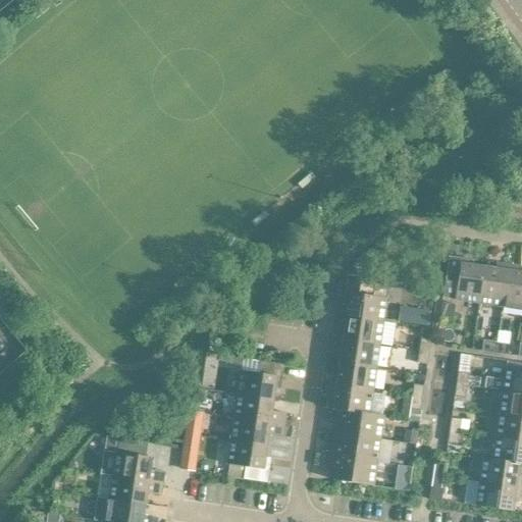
[(449,256),(445,279),(457,281),(455,300),(478,303),(483,266),(472,265),(473,259),(449,256)]
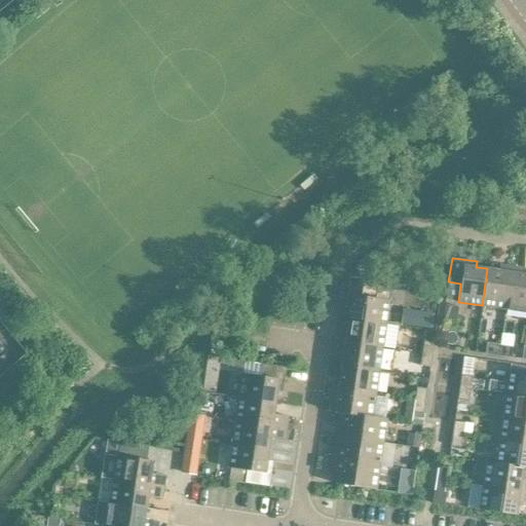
[(487,268),(482,305),(505,308),(512,266),(499,265),(499,270),(487,268)]
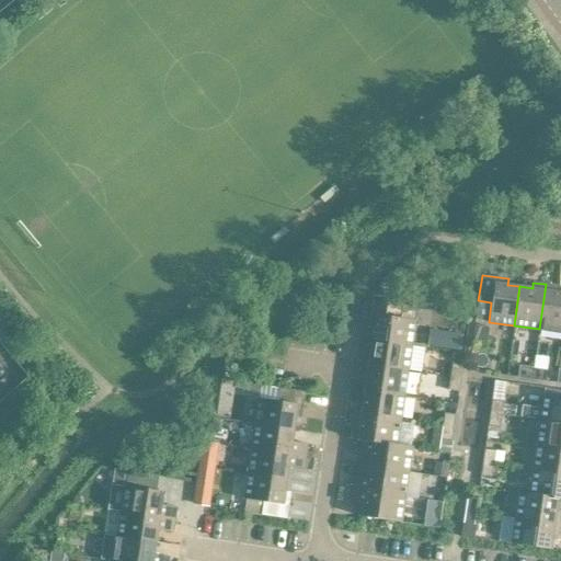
[(558,286),(546,284),(539,329),(560,332),(560,292),(557,292),(558,286)]
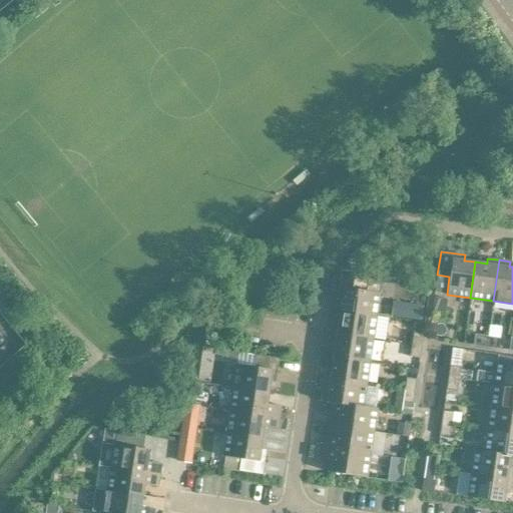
[(341,311),(376,316),(380,293),(362,290),(364,278),(341,275),(337,299),(342,300),(341,311)]
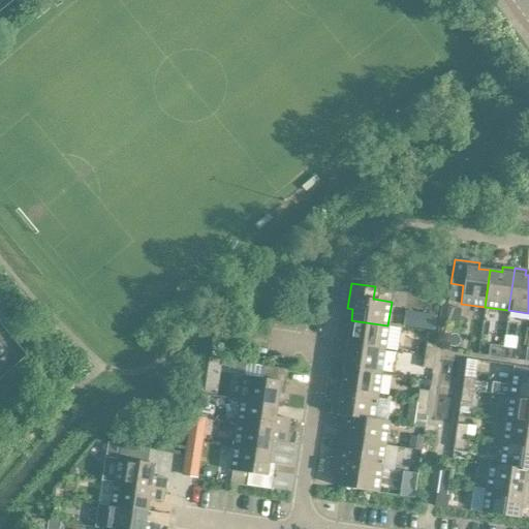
[(433,330),(435,315),(421,313),(418,328),(433,330)]
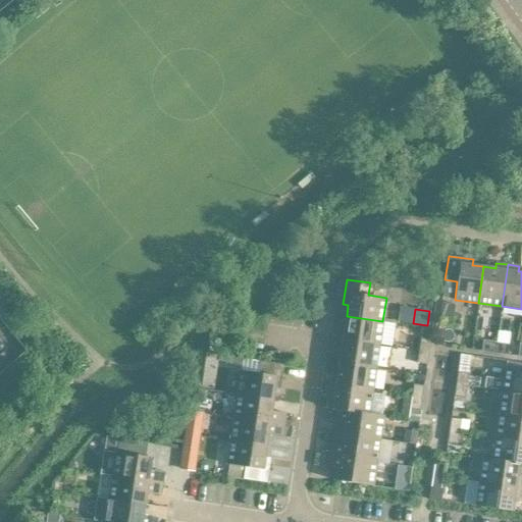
[(382,321),(347,316),(345,327),(340,327),(337,338),(379,345),(382,321)]
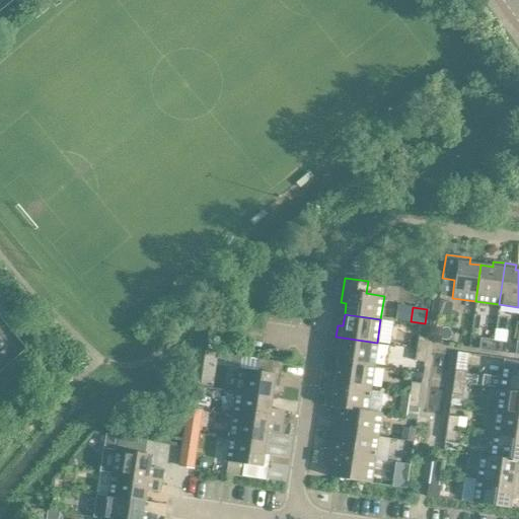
[(492,324),(491,337),(504,338),(505,324),(492,324)]
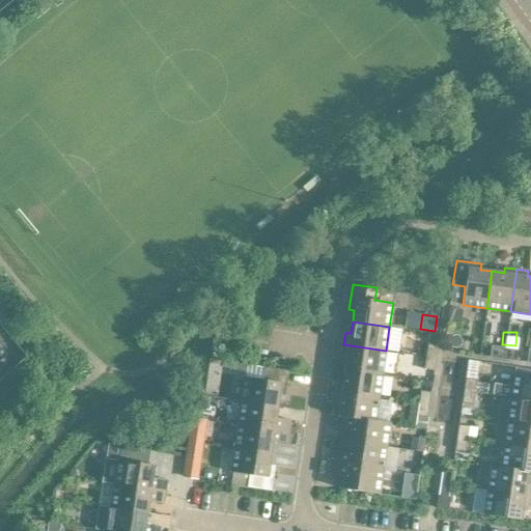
[(386,351),(343,344),(342,356),(347,357),(345,368),(383,373),(386,351)]
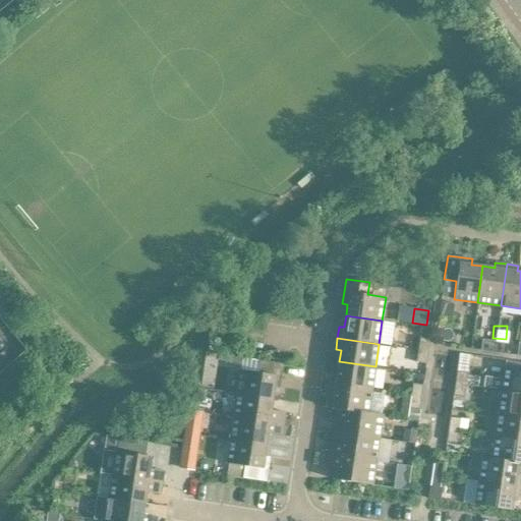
[(428,351),(429,339),(419,338),(418,350),(428,351)]
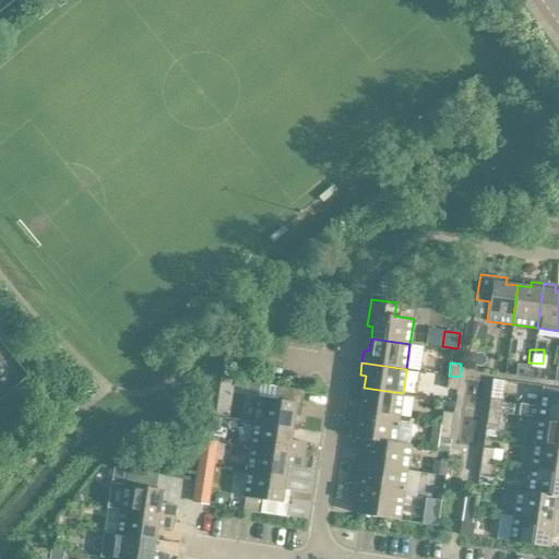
[(518,365),(516,376),(530,378),(532,367),(518,365)]
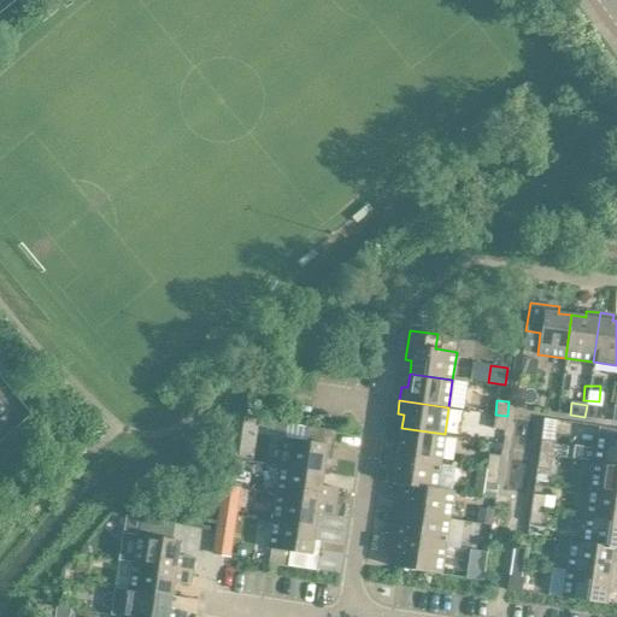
[(587,405),(585,417),(599,418),(601,406),(587,405)]
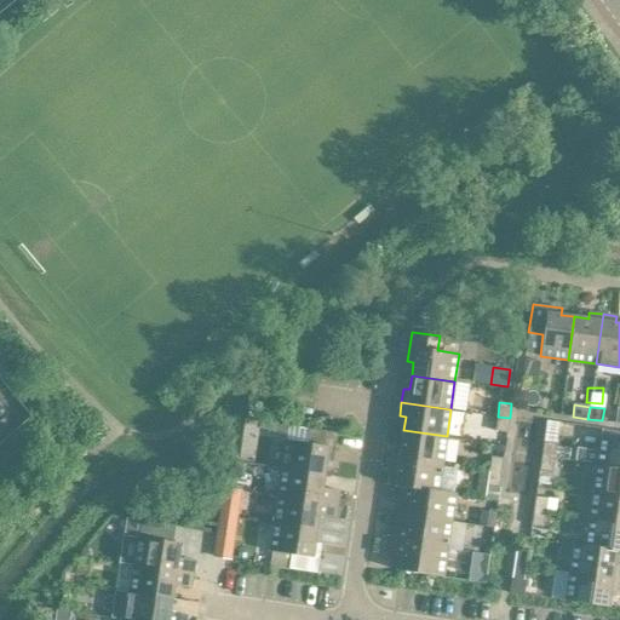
[(510,418),(498,417),(495,431),(507,432),(510,418)]
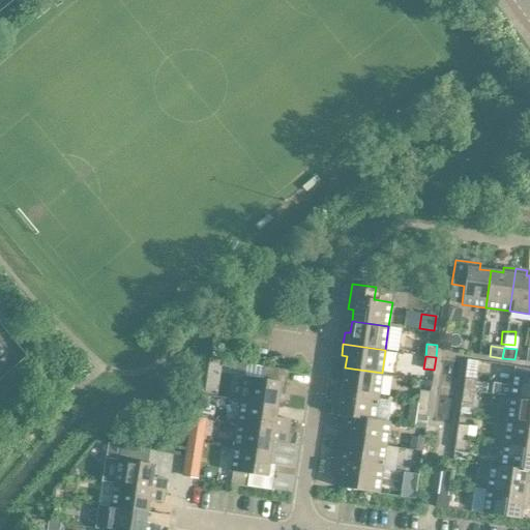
[(288,370),(264,366),(263,379),(244,376),(240,401),(277,406),(280,394),(285,394),(288,370)]
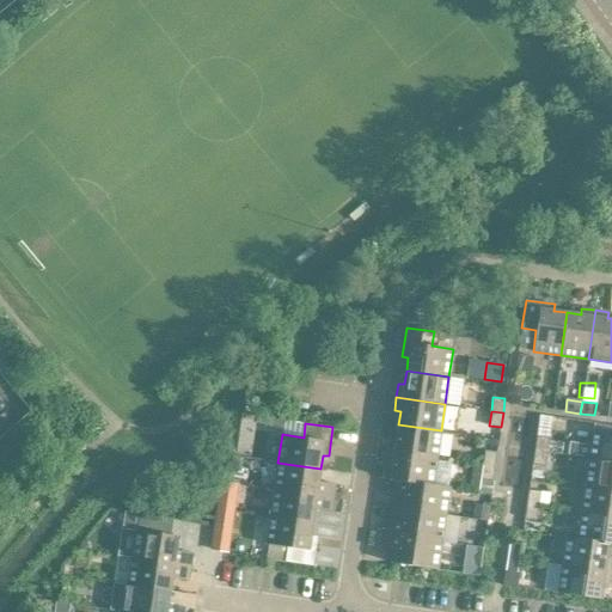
[(390,438),(389,451),(436,458),(453,460),(458,434),(441,430),(398,424),(397,438),(390,438)]
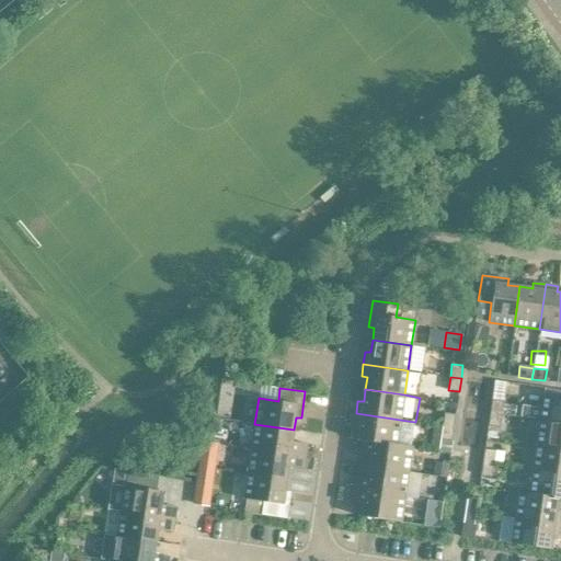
[(560,396),(544,395),(541,408),(522,405),(521,416),(539,420),(560,422),(560,396)]
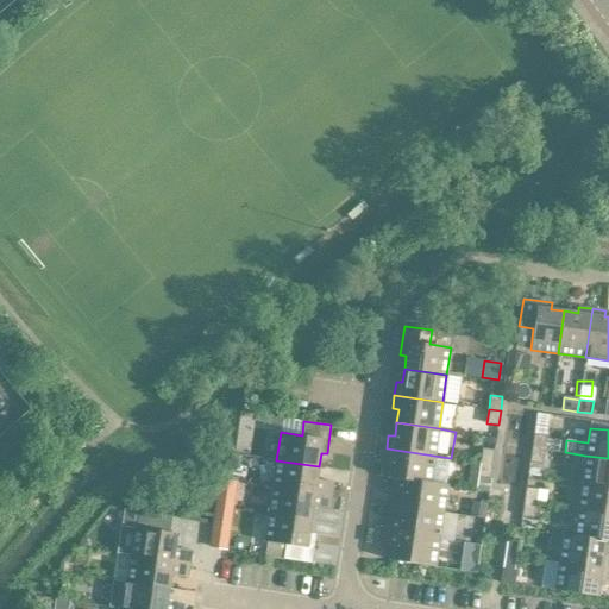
[(534,433),(532,447),(544,450),(546,435),(534,433)]
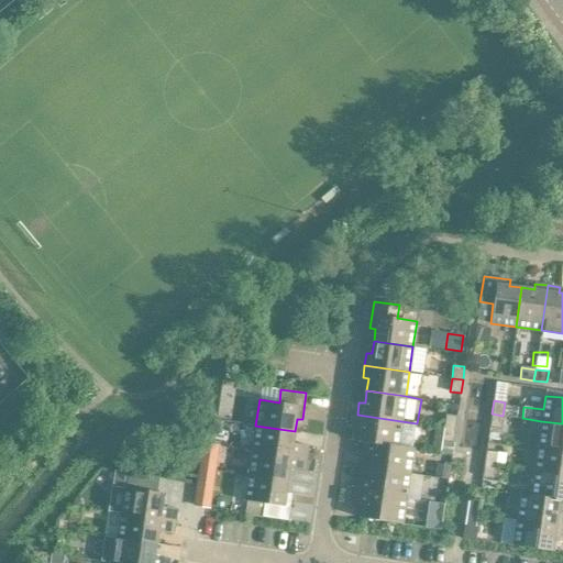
[(492,414),(489,427),(500,429),(503,416),(492,414)]
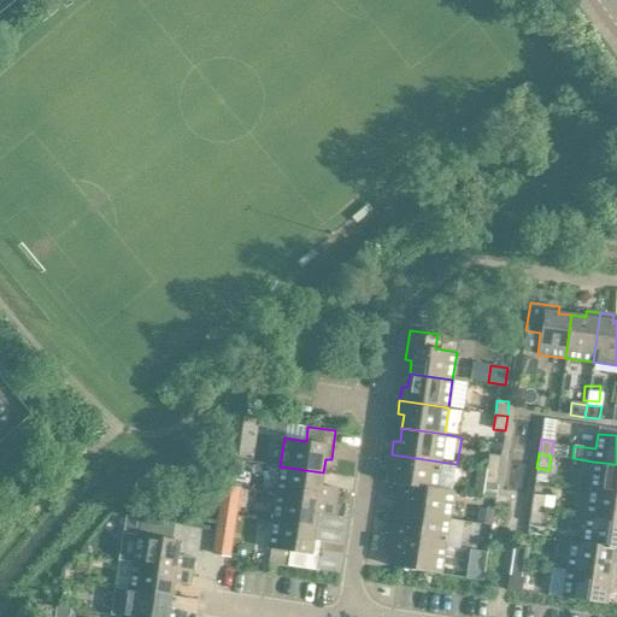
[(440,462),(392,454),(389,469),(395,469),(394,482),(436,489),(440,462)]
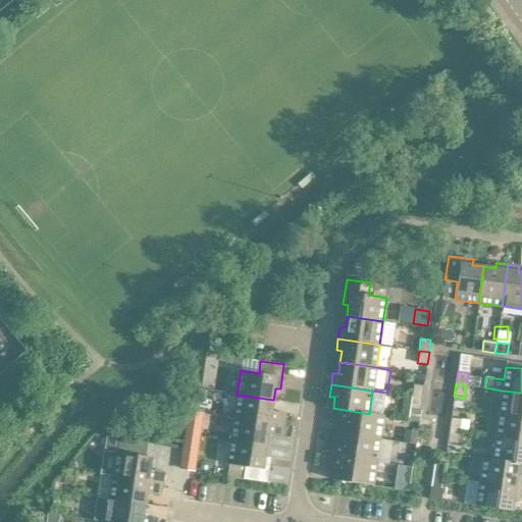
[(414,384),(412,397),(422,398),(424,385),(414,384)]
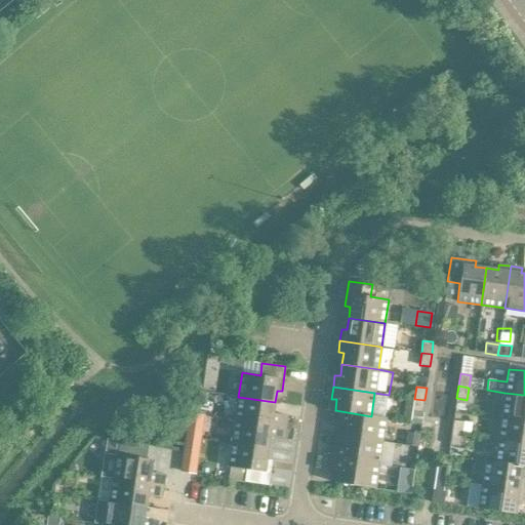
[(524,395),(505,393),(501,416),(524,418),(524,395)]
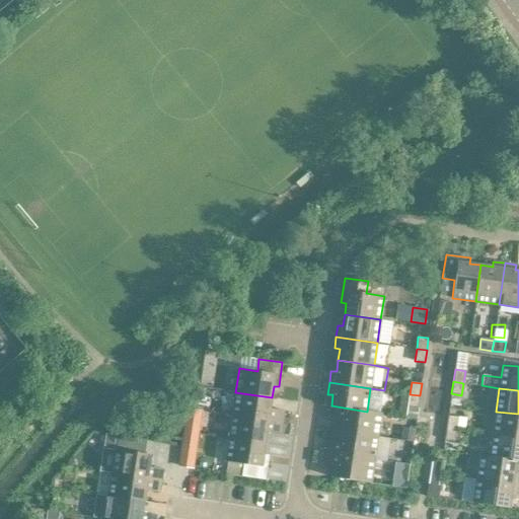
[(235,392),(232,415),(282,422),(284,411),(270,409),(272,397),(235,392)]
